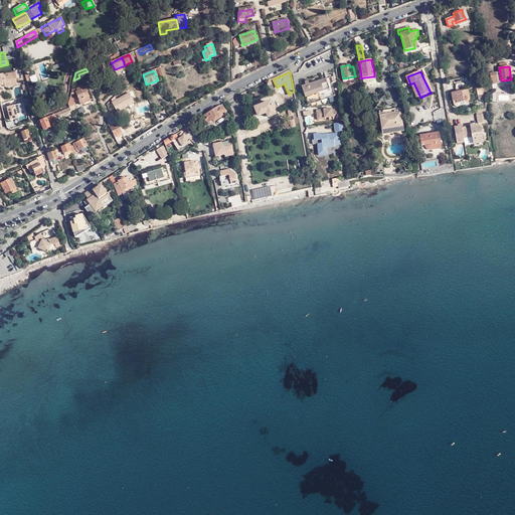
[(500,72),(490,73),(491,83),(501,82),(501,80),(500,72)]
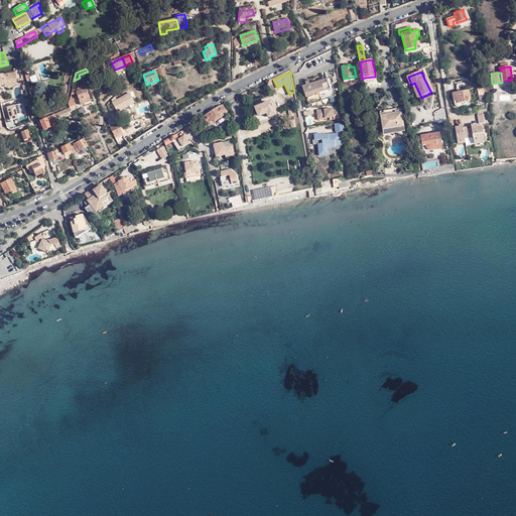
[(4,75),(0,74),(0,83),(17,82),(16,76),(4,77),(4,75)]
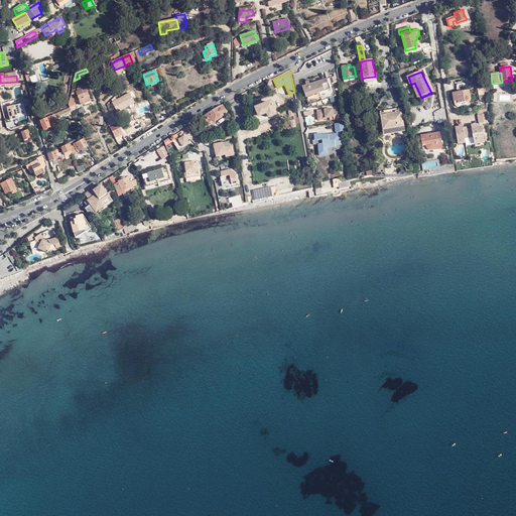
[(306,86),(302,87),(308,104),(321,99),(321,101),(335,96),(332,87),(339,84),(336,75),(334,75),(335,78),(330,79),(327,80),(316,83),(312,84),(309,85),(306,86)]
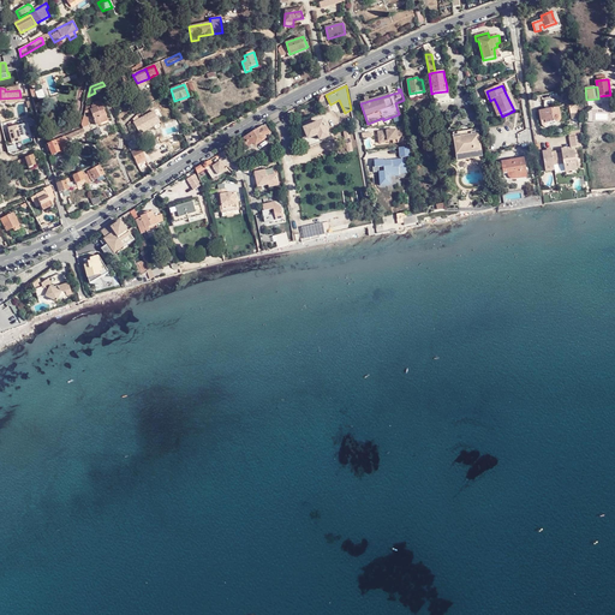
[(95,106),(87,108),(85,112),(89,114),(91,113),(95,120),(106,115),(102,103),(95,106)]
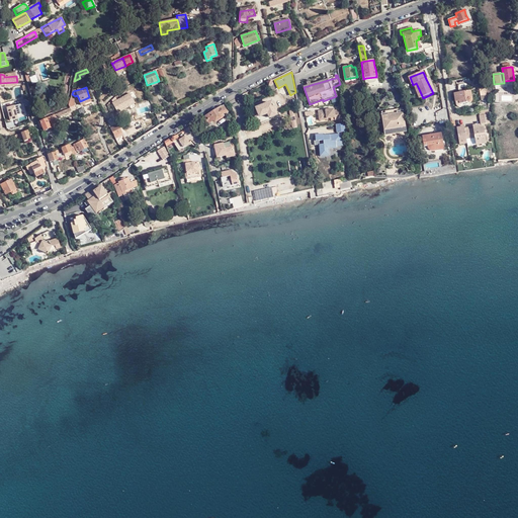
[(423,98),(418,87),(415,88),(419,99),(423,98)]
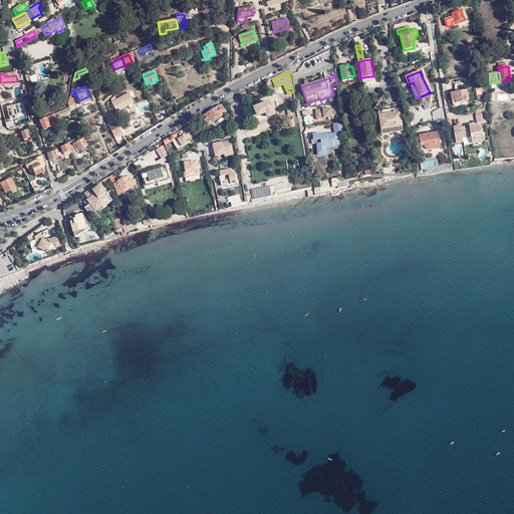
[(469,99),(468,89),(451,92),(453,100),(457,100),(457,103),(466,101),(467,101),(467,102),(468,102),(469,101),(469,100),(469,99)]
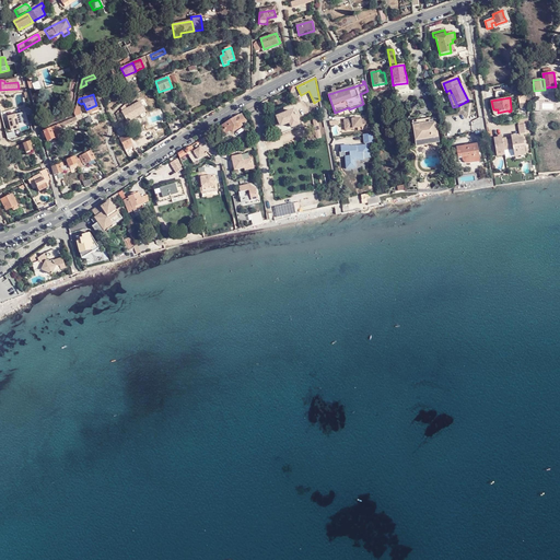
[(96,105),(86,109),(88,115),(98,111),(96,105)]
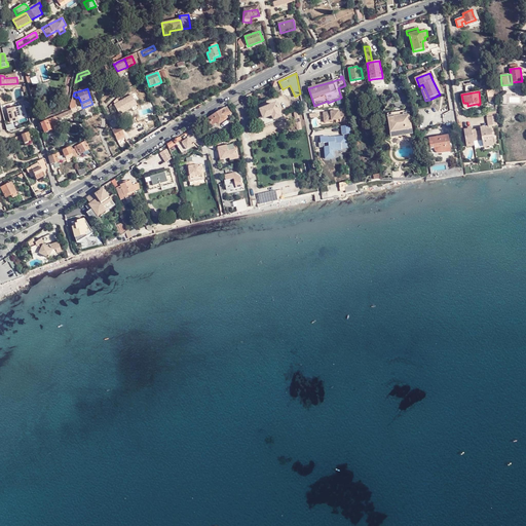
[(276,105),(271,107),(267,108),(258,112),(261,120),(270,116),(271,119),(274,118),(275,119),(282,116),(276,105)]
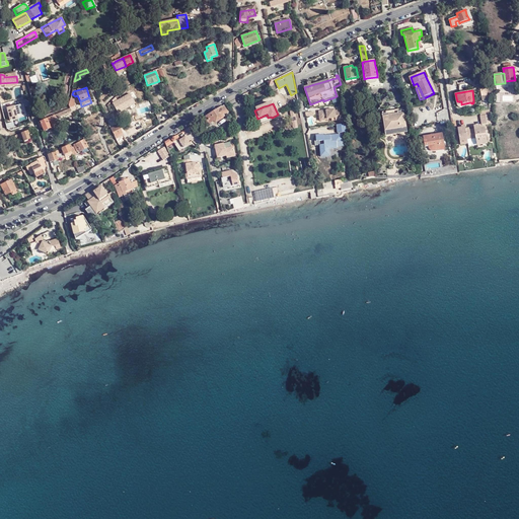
[(10,121),(14,120),(14,118),(22,116),(21,113),(23,112),(23,110),(23,109),(22,104),(7,108),(10,121)]
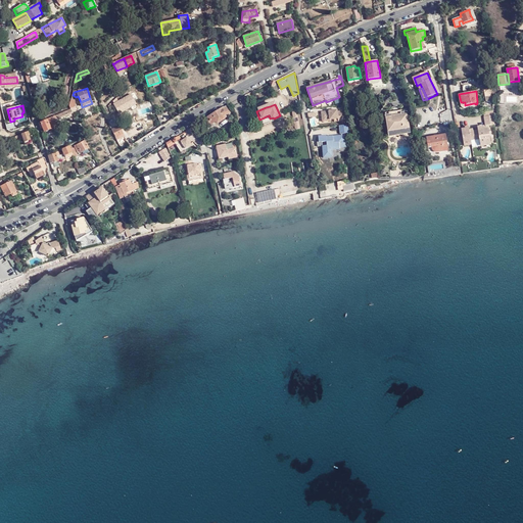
[(226,107),(202,122),(206,128),(217,122),(218,124),(226,119),(225,116),(229,113),(226,107)]
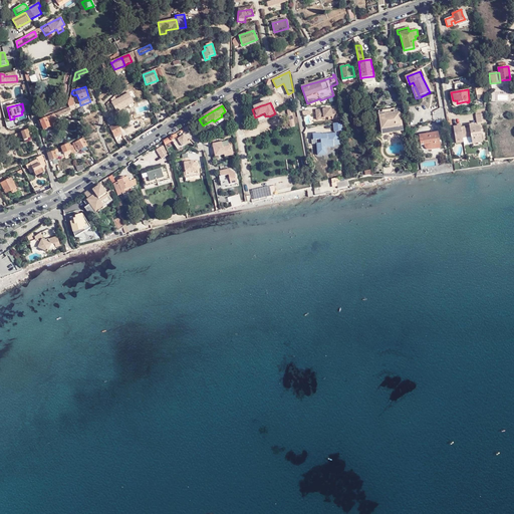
[(70,106),(69,107),(57,112),(58,115),(71,109),(70,106)]
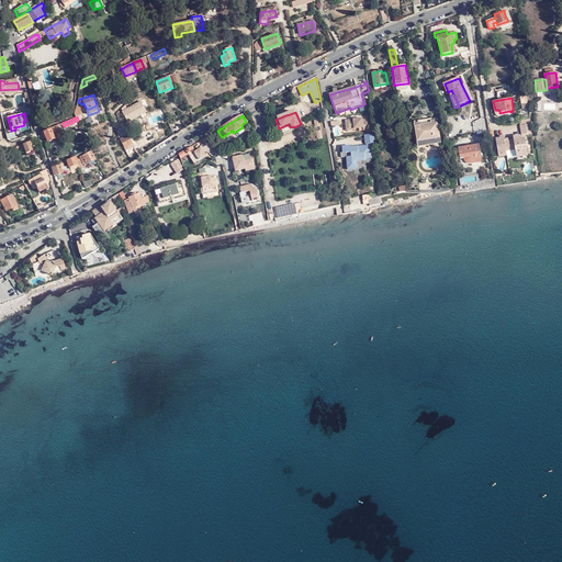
[(361,119),(345,121),(346,132),(355,131),(353,130),(358,128),(362,128),(362,132),(368,131),(367,121),(362,121),(361,119)]
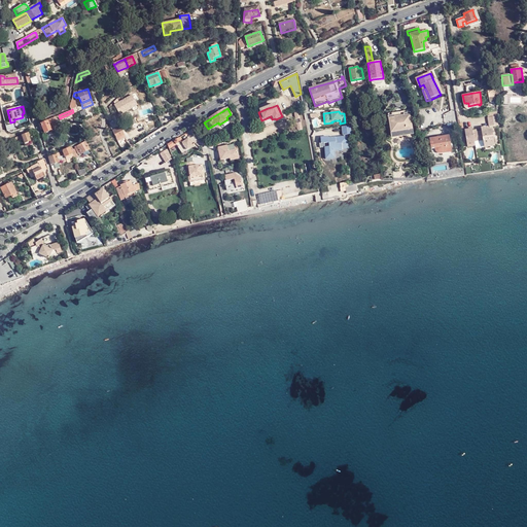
[(391,114),(387,115),(392,136),(394,136),(397,135),(397,133),(408,131),(408,134),(411,133),(413,133),(409,111),(401,112),(401,117),(395,118),(394,114),(391,114)]
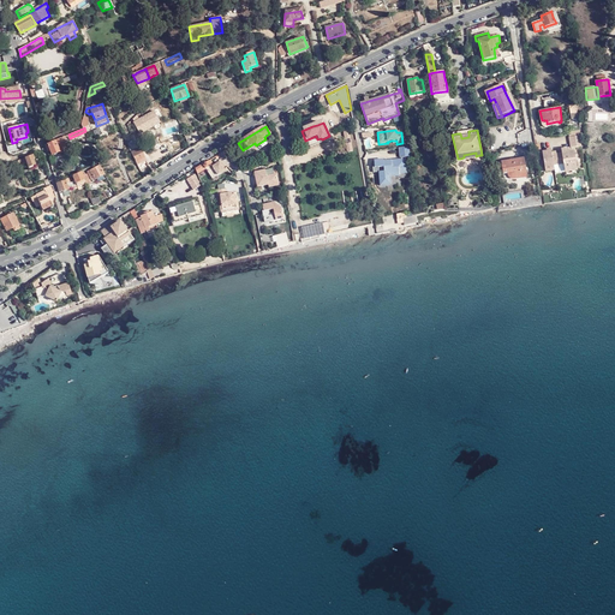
[(581,136),(571,137),(571,148),(583,147),(581,136)]
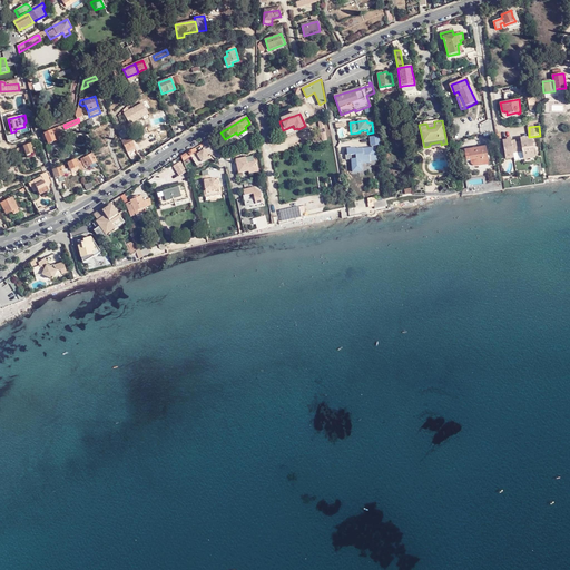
[(50,130),(43,134),(43,135),(45,136),(49,144),(56,139),(53,135),(50,130)]
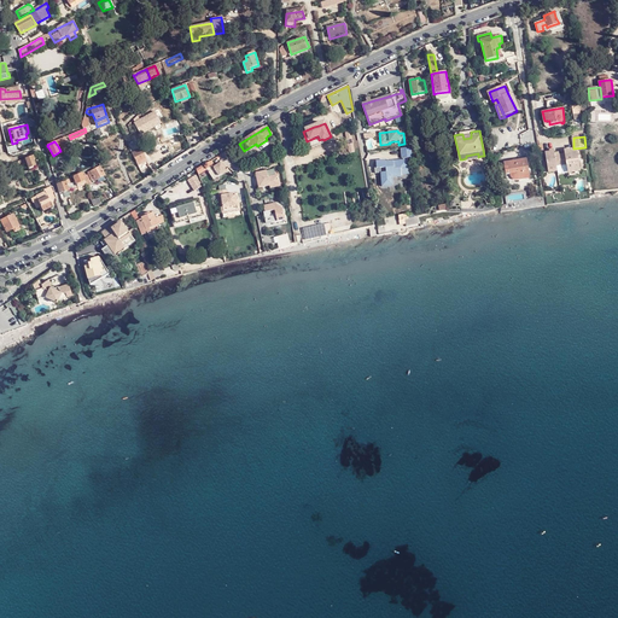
[(410,149),(401,149),(401,159),(412,158),(410,149)]
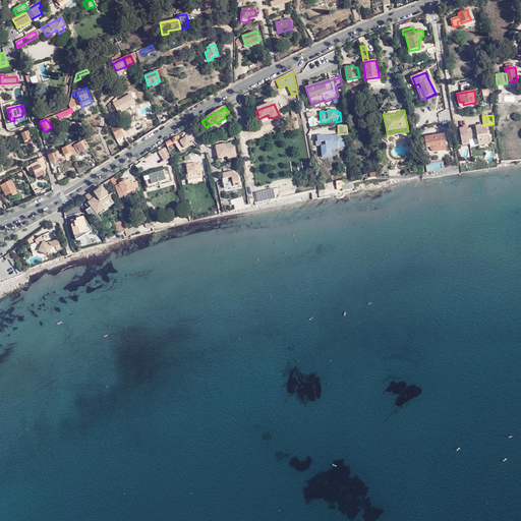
[(464,127),(460,127),(461,140),(469,140),(469,138),(476,138),(477,140),(478,143),(483,143),(488,142),(487,128),(483,128),(476,129),(468,130),(467,125),(464,125),(464,127)]
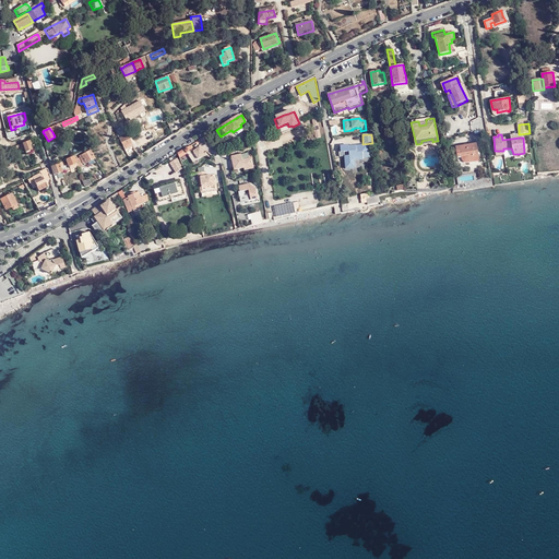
[(128,135),(119,139),(123,147),(131,144),(128,135)]
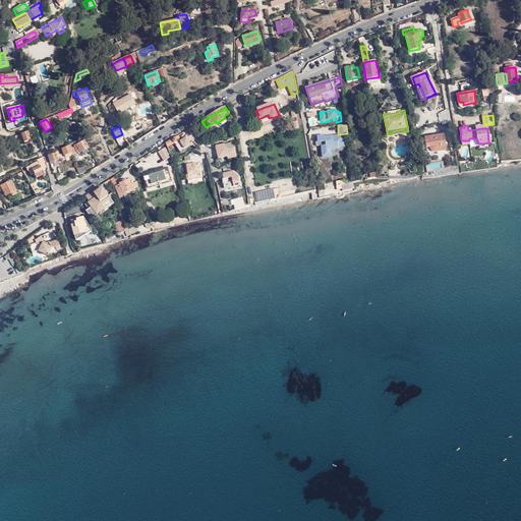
[(27,131),(21,133),(22,136),(24,141),(30,139),(29,135),(30,134),(27,131)]
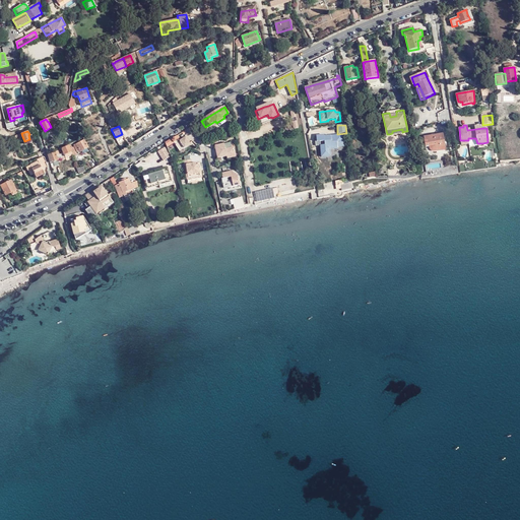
[(446,147),(444,134),(425,137),(427,147),(430,146),(430,148),(432,150),(433,151),(436,151),(442,150),(442,148),(446,147)]
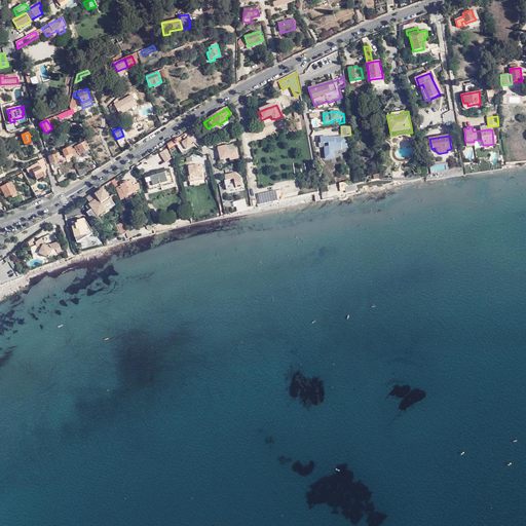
[(328,138),(320,139),(321,145),(328,144),(329,147),(325,148),(326,158),(333,157),(332,150),(342,149),(347,148),(346,137),(328,139),(328,138)]
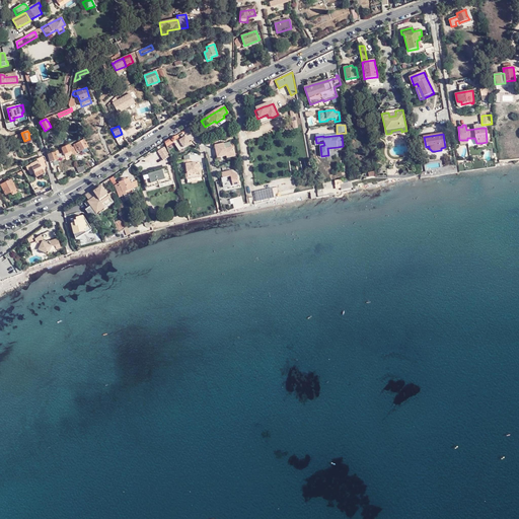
[(176,136),(165,143),(167,147),(173,143),(178,151),(190,145),(186,138),(179,141),(176,136)]
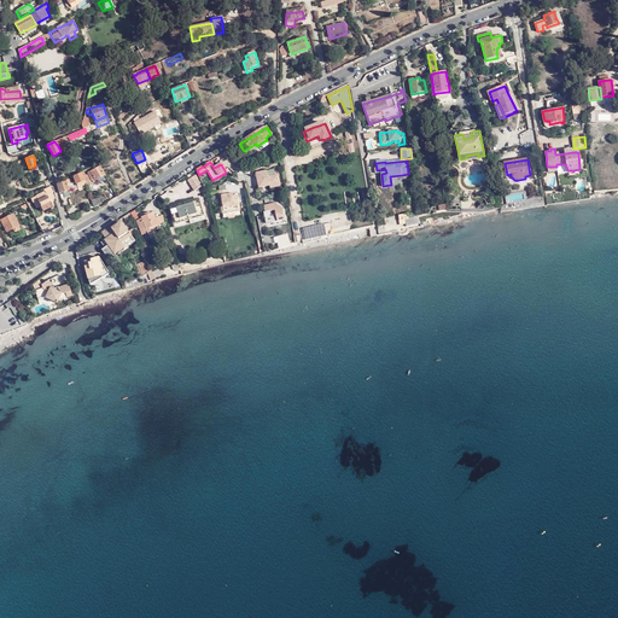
[(105,176),(100,165),(87,172),(92,181),(95,180),(95,181),(105,176)]
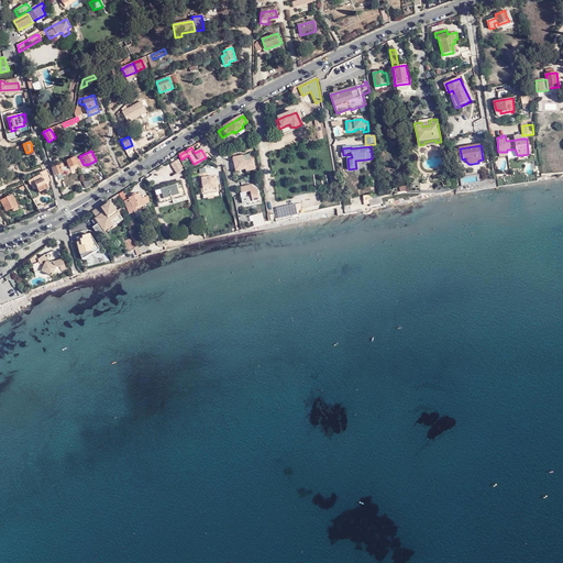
[(251,155),(234,158),(236,168),(241,167),(242,169),(246,168),(256,166),(254,159),(252,161),(251,155)]
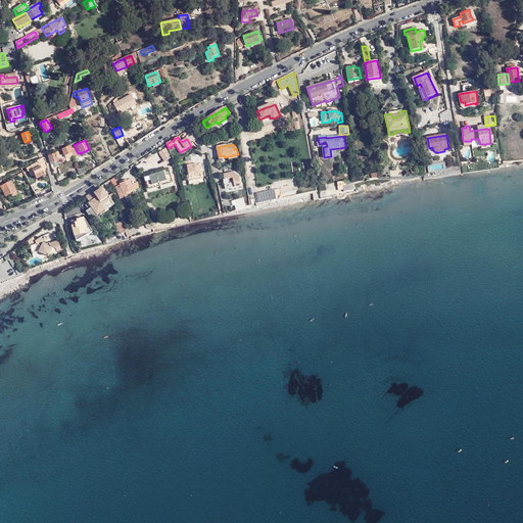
[(72,153),(68,146),(62,149),(64,156),(72,153)]
